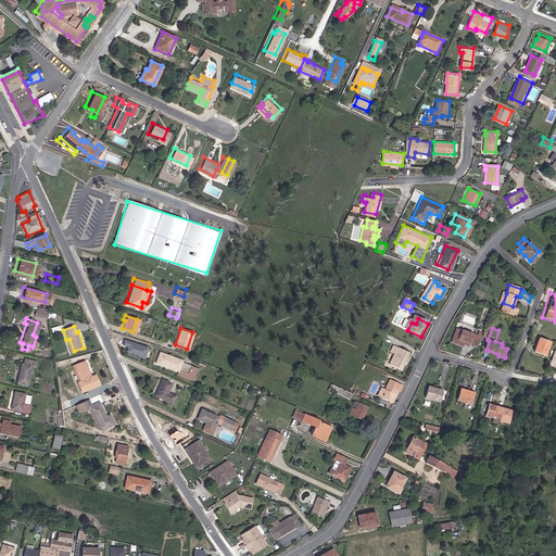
[(465,342),(477,346),(481,332),(479,332),(478,337),(454,329),(450,343),(463,348),(465,342)]
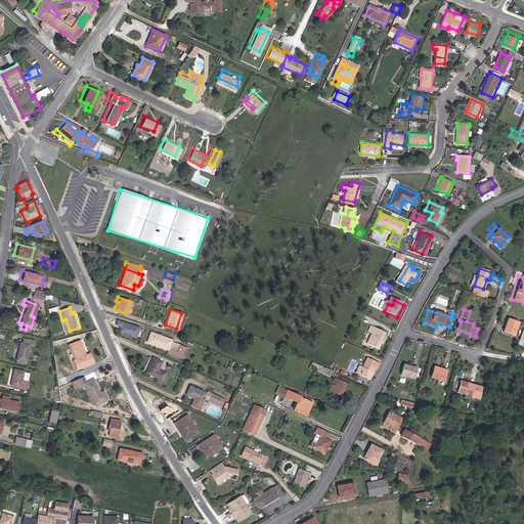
[(501,332),(512,335),(516,320),(507,317),(501,332)]
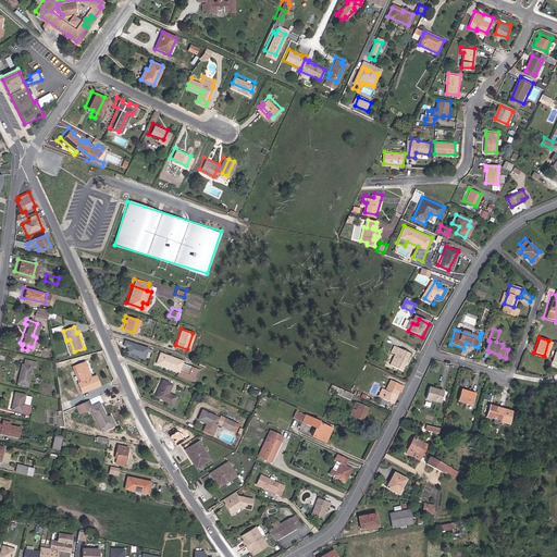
[(140,357),(144,347),(121,339),(120,344),(125,346),(124,350),(135,354),(135,355),(140,357)]
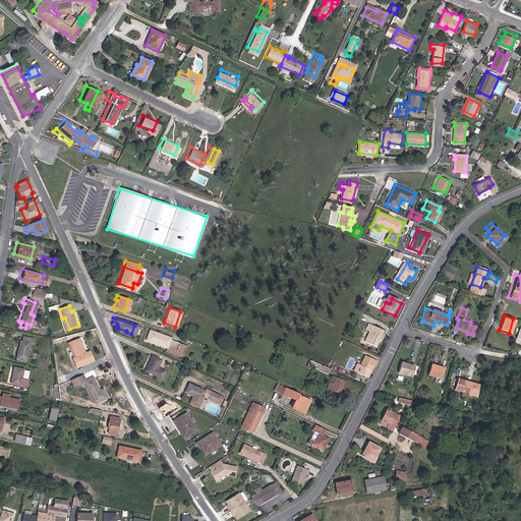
[(366,343),(373,345),(381,330),(367,323),(365,328),(368,330),(362,341),(366,343)]
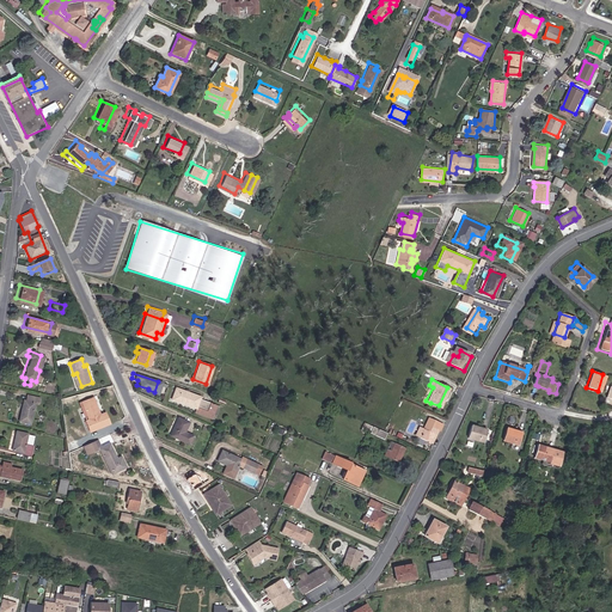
[(196,399),(196,397),(175,386),(170,397),(190,407),(189,412),(206,420),(210,405),(196,399)]
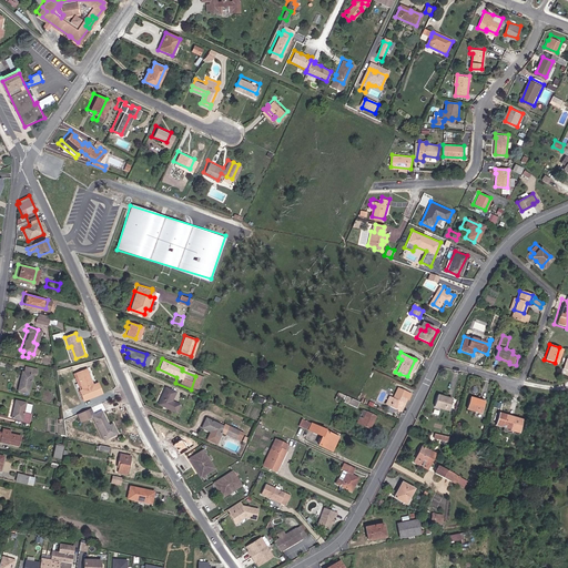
[(13,387),(24,389),(29,371),(32,372),(33,367),(21,364),(20,368),(18,368),(13,387)]
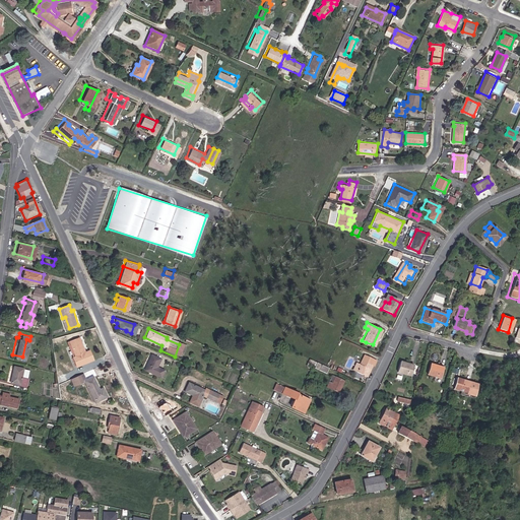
[(84,365),(93,361),(88,349),(84,351),(78,337),(68,341),(74,355),(72,356),(76,367),(83,364),(84,365)]
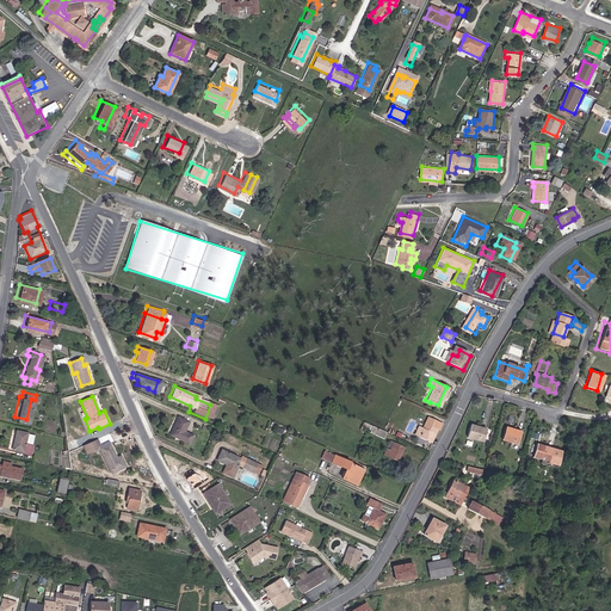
[(190,433),(181,430),(185,420),(176,415),(167,433),(186,442),(190,433)]
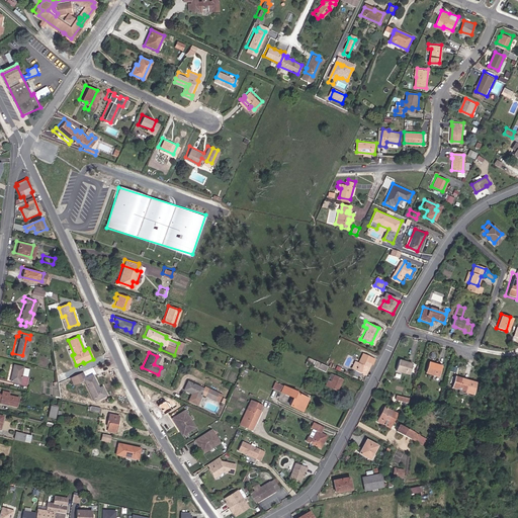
[(361,352),(353,369),(364,375),(369,363),(370,364),(373,358),(361,352)]
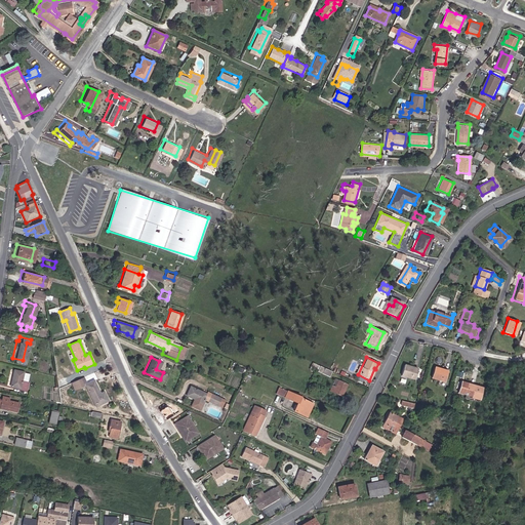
[(315,368),(326,374),(328,369),(317,364),(315,368)]
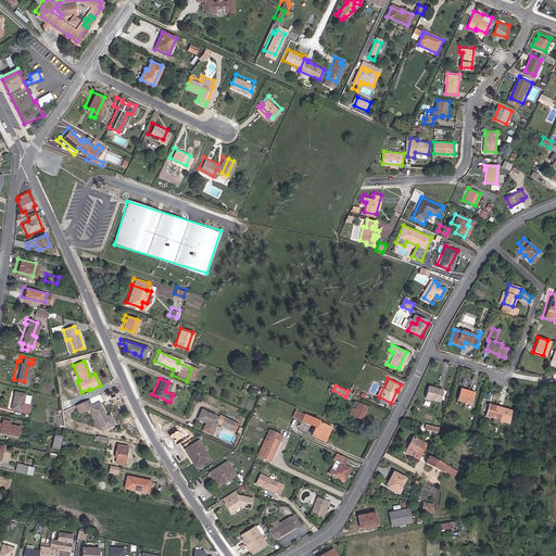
[(424,399),(438,402),(442,390),(428,387),(424,399)]
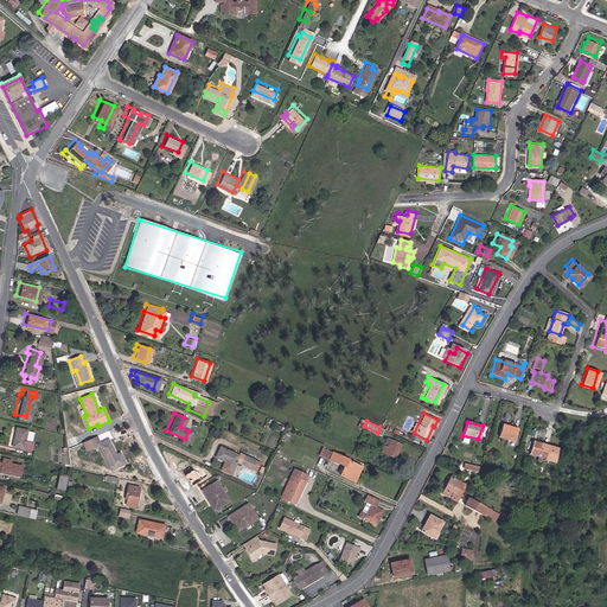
[(7,441),(23,446),(27,428),(12,425),(7,441)]
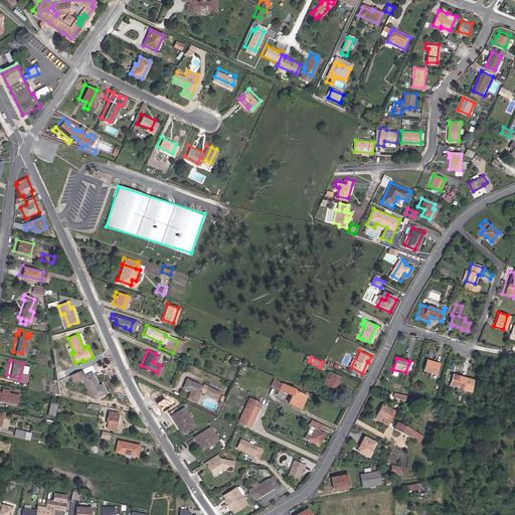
[(421,371),(436,375),(439,366),(424,361),(421,371)]
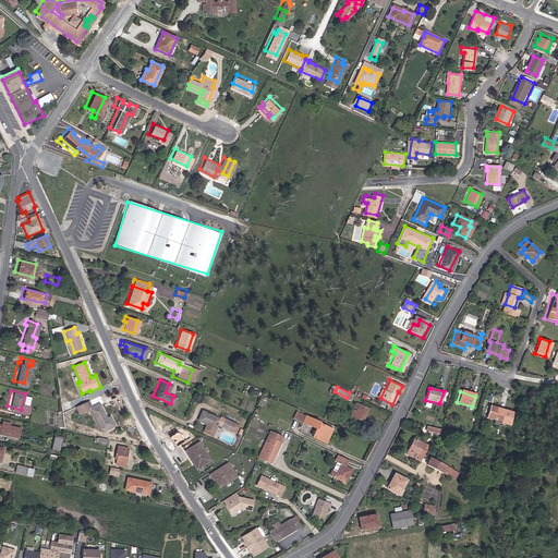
[(347,414),(360,420),(365,408),(353,401),(347,414)]
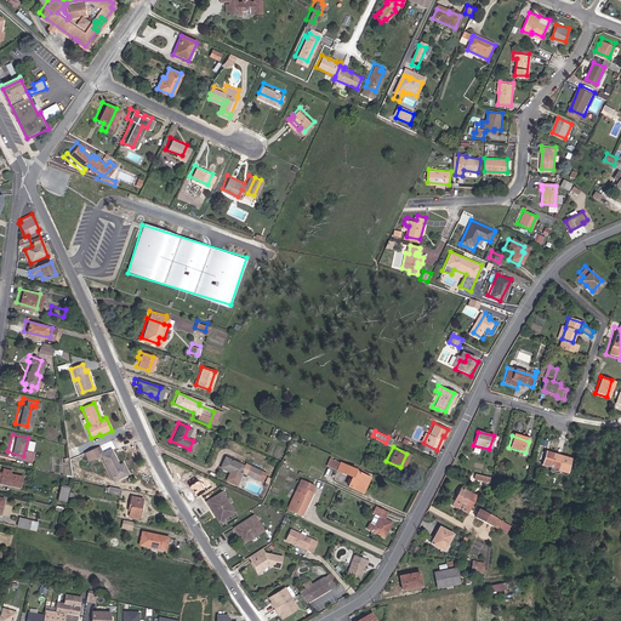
[(118,465),(110,449),(100,454),(97,448),(85,453),(89,461),(101,455),(110,477),(117,474),(118,477),(127,473),(121,462),(118,465)]
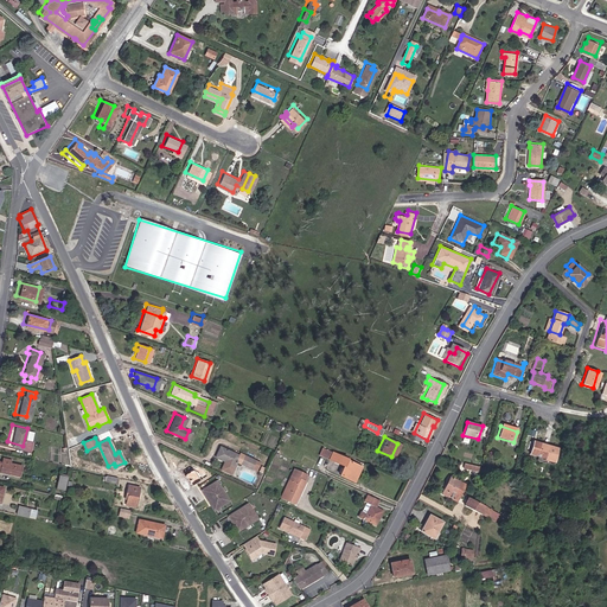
[(229,472),(237,452),(218,443),(213,454),(223,459),(227,460),(223,470),(229,472)]
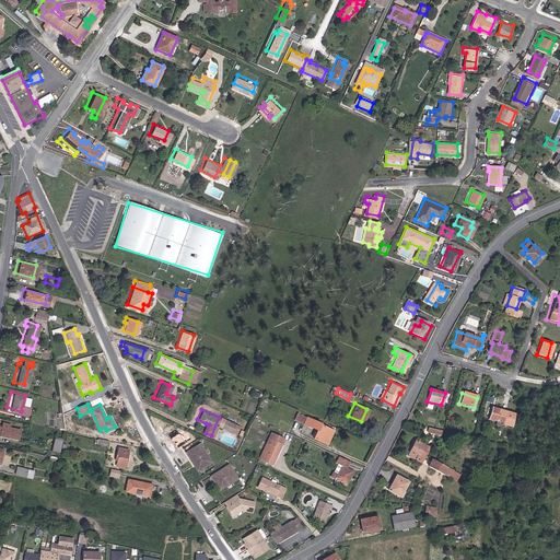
[(488,420),(502,424),(505,413),(491,409),(488,420)]
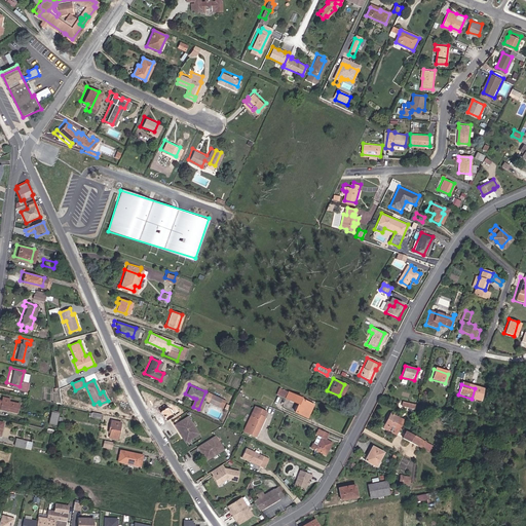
[(306,410),(309,403),(296,397),(297,396),(277,386),(274,392),(295,403),(291,410),(296,412),(297,410),(302,413),(303,409),(306,410)]
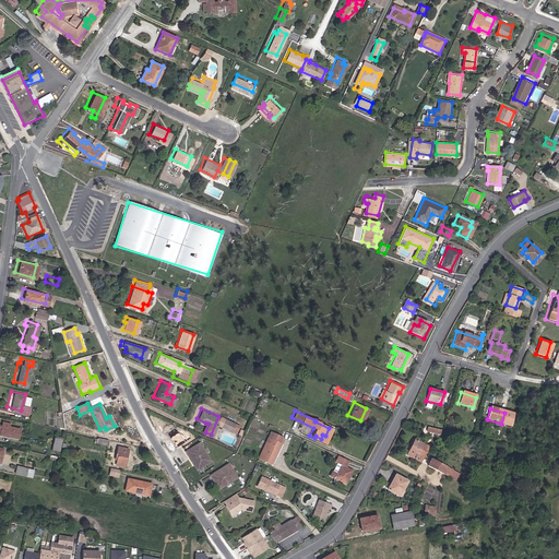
[(237,423),(224,417),(221,424),(234,430),(237,423)]
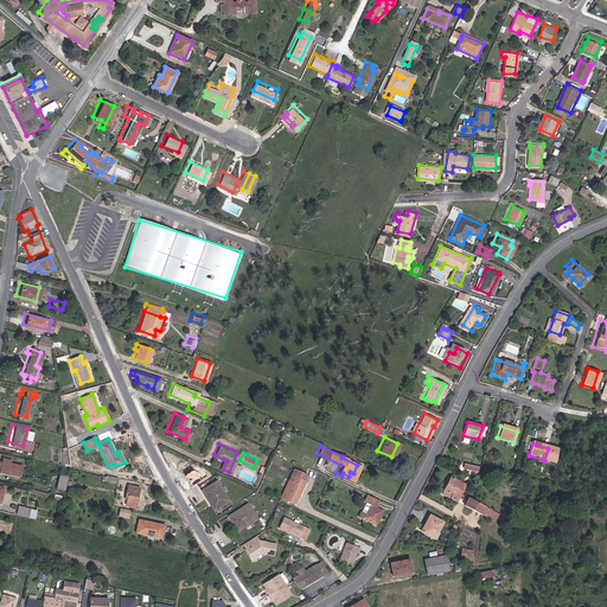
[(21,467),(11,465),(11,461),(2,459),(1,461),(0,460),(0,468),(0,470),(20,474),(21,467)]
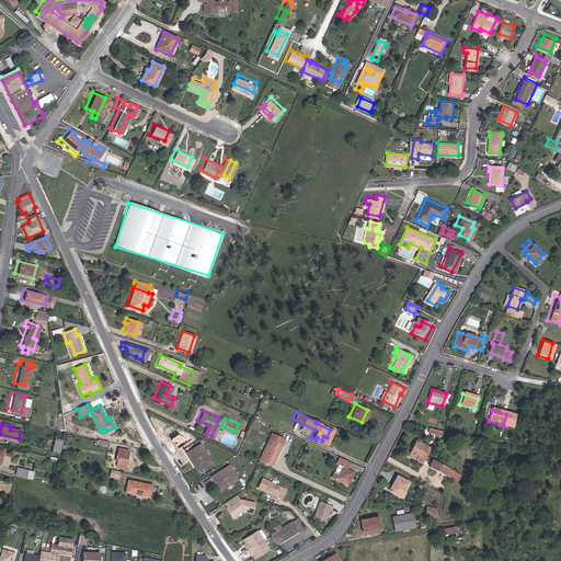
[(276,454),(273,453),(278,438),(275,436),(276,433),(270,431),(264,442),(266,444),(259,459),(270,465),(276,454)]
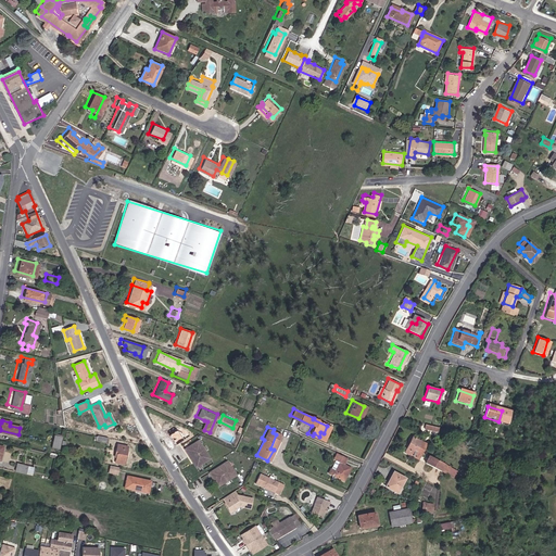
[(93,440),(106,443),(108,437),(96,434),(93,440)]
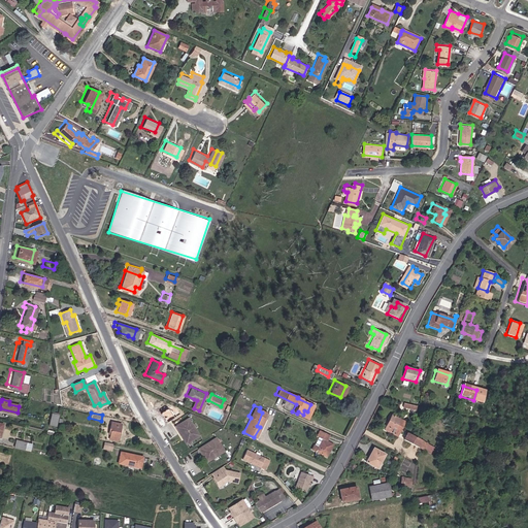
[(183,440),(197,432),(187,416),(172,425),(183,440)]
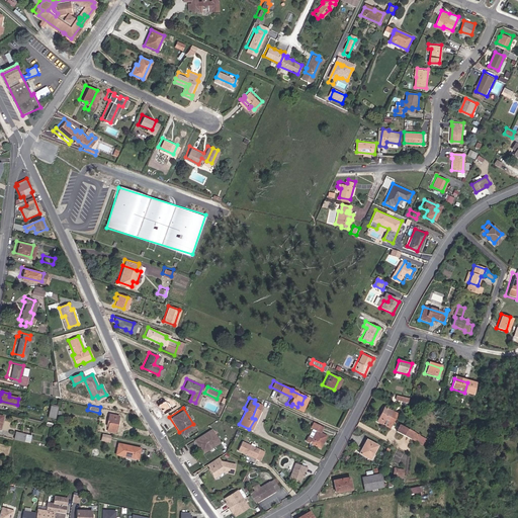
[(374,422),(381,426),(390,412),(382,409),(374,422)]
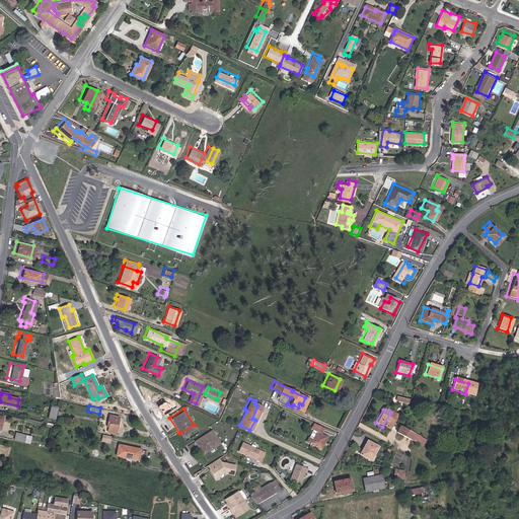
[(382,427),(386,429),(393,415),(390,413),(382,427)]
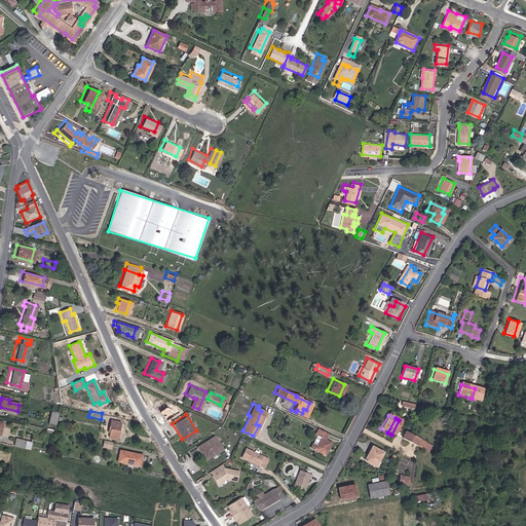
[(118,440),(121,422),(114,420),(112,429),(109,428),(108,437),(118,440)]
